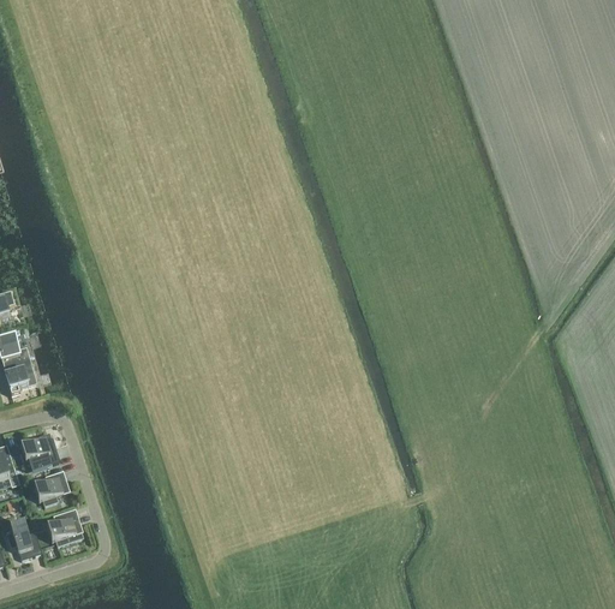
[(0,317),(9,315),(6,305),(15,303),(11,290),(0,292),(0,317)]
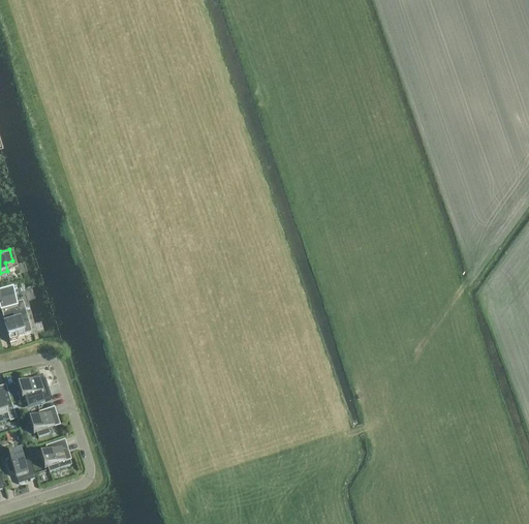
[(6,314),(26,308),(23,298),(16,300),(13,290),(4,293),(3,288),(0,289),(0,305),(1,309),(4,308),(6,314)]
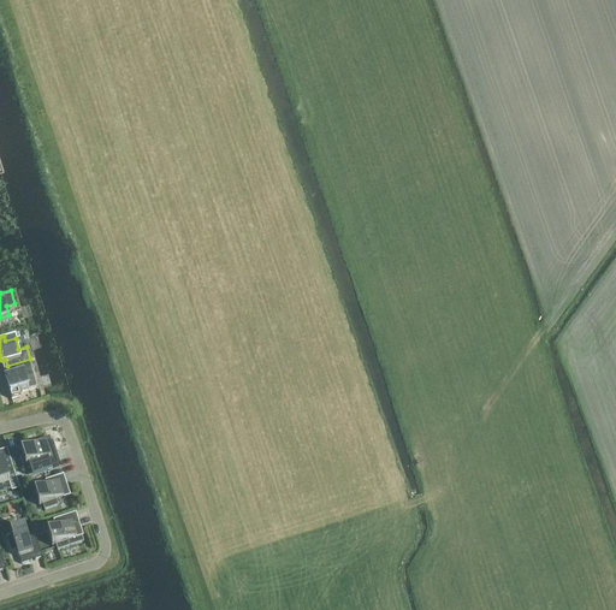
[(30,359),(7,366),(9,373),(5,374),(11,395),(19,394),(18,388),(37,383),(30,359)]
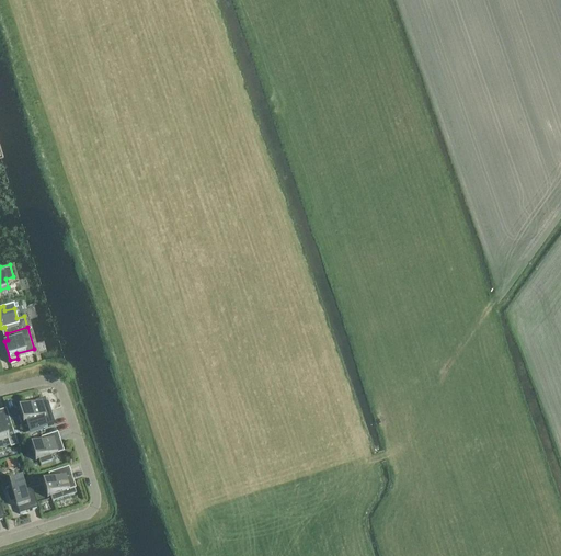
[(47,426),(46,422),(55,420),(48,398),(46,399),(45,395),(22,403),(21,400),(21,401),(22,407),(19,408),(23,420),(26,420),(30,431),(47,426)]
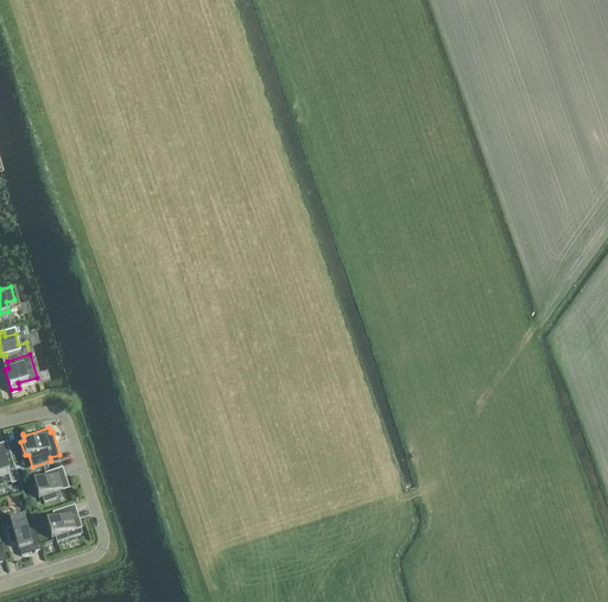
[(19,477),(14,461),(6,438),(0,441),(0,474),(10,471),(12,480),(19,477)]
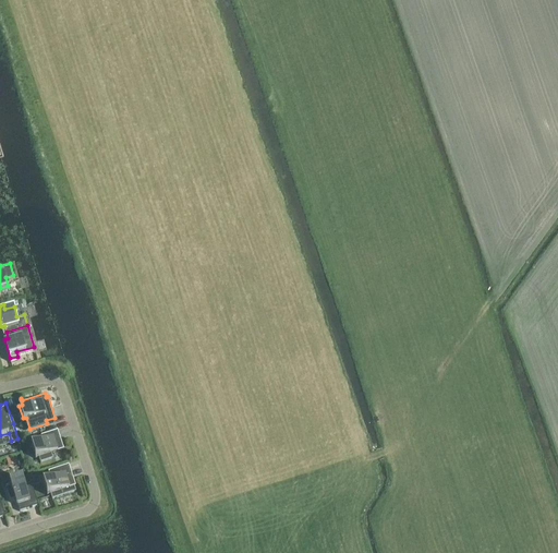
[(52,454),(50,449),(63,445),(58,427),(40,432),(43,439),(31,442),(35,455),(38,454),(40,459),(40,458),(52,454)]
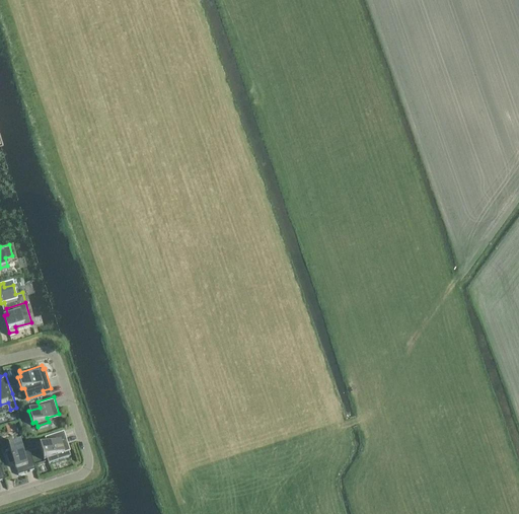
[(47,456),(48,459),(69,453),(68,449),(70,448),(68,441),(66,441),(65,438),(67,437),(64,428),(45,434),(48,442),(40,445),(44,456),(47,456)]
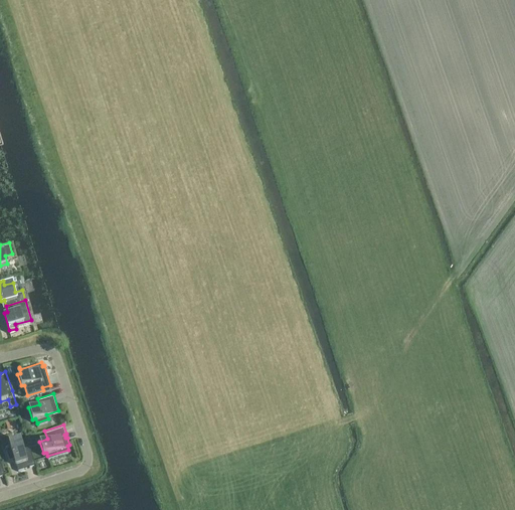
[(37,442),(34,433),(27,435),(30,445),(37,442)]
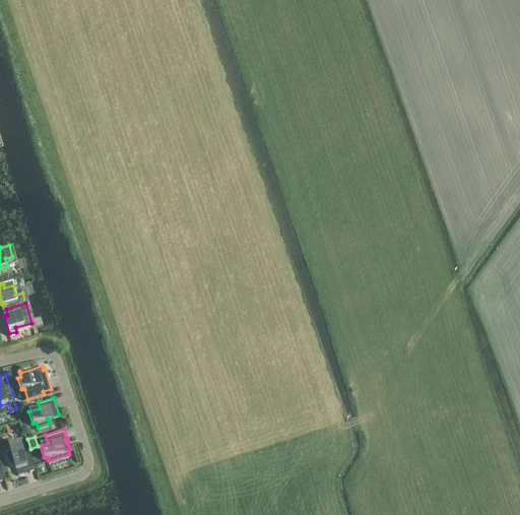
[(23,451),(20,442),(9,446),(10,449),(4,451),(5,451),(6,451),(9,461),(13,460),(17,472),(36,466),(29,449),(23,451)]
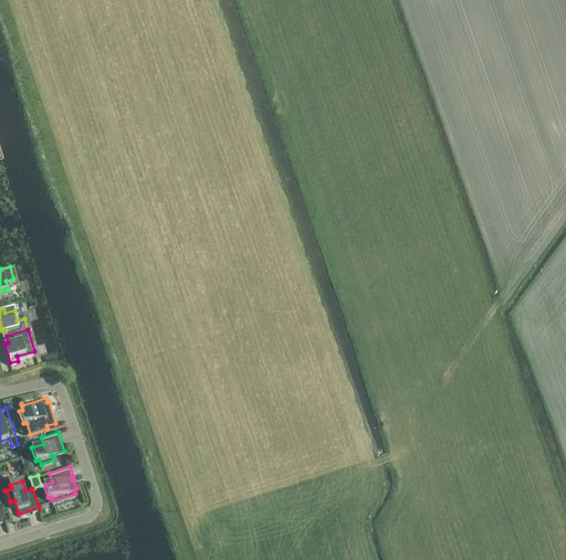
All buildings are outlined.
